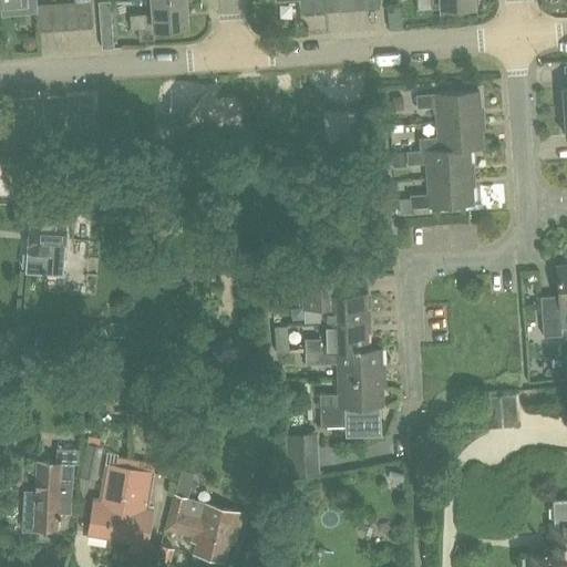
[(64,1),(66,29),(80,28),(78,0),(76,0),(64,1)]
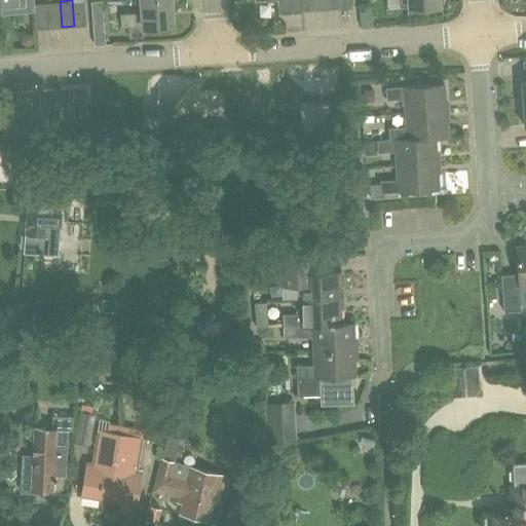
[(76,0),(72,0),(72,1),(74,26),(85,25),(83,0),(76,0)]
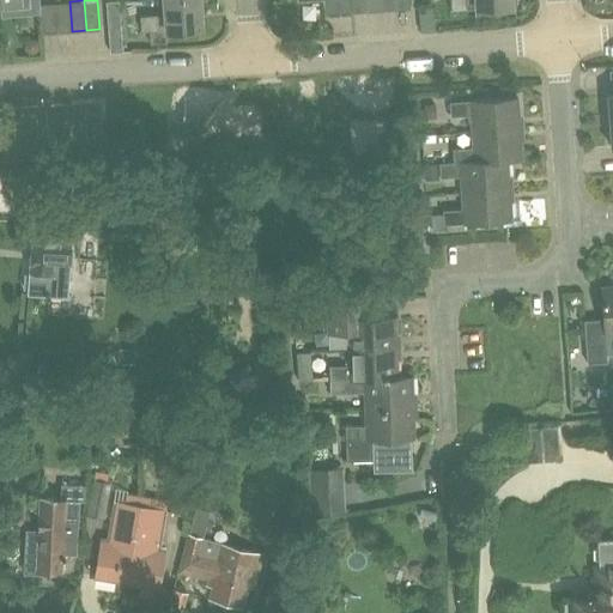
[(141,16),(143,30),(167,29),(202,26),(200,0),(164,0),(165,14),(141,16)]
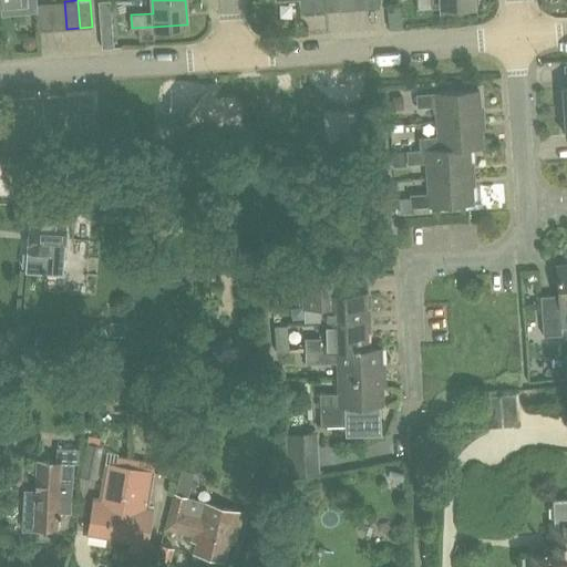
[(300,0),(302,13),(305,13),(305,11),(327,10),(326,0),(300,0)]
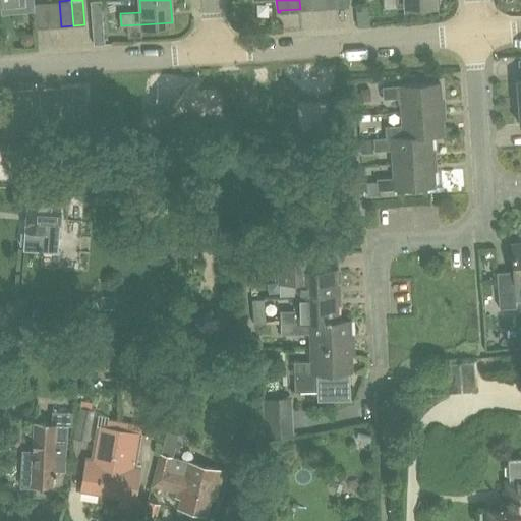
[(299,0),(300,9),(302,9),(312,9),(311,0),(299,0)]
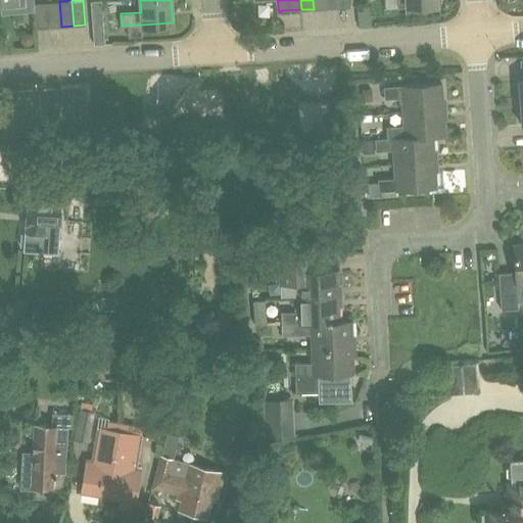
[(313,0),(314,9),(326,8),(325,0),(313,0)]
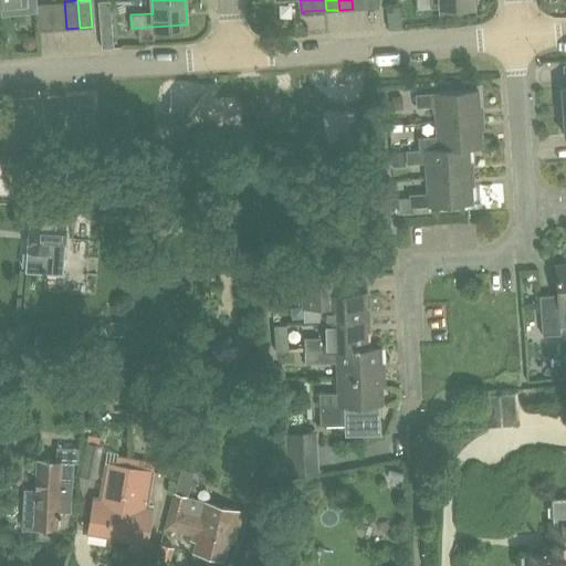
[(51,2),(53,29),(66,29),(64,1),(51,2)]
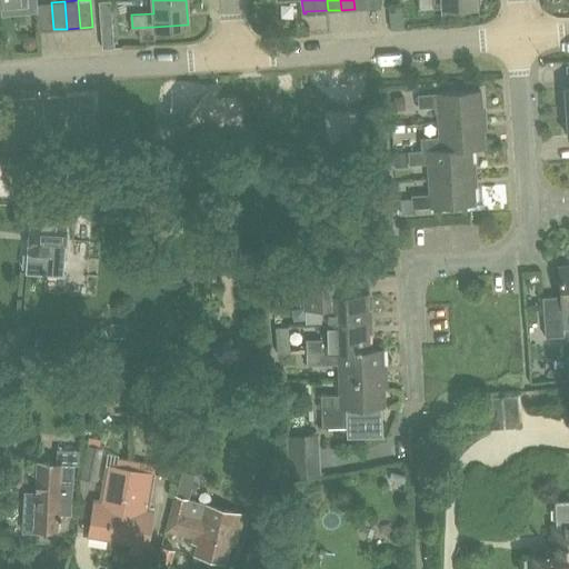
[(37,3),(39,30),(53,29),(51,2),(37,3)]
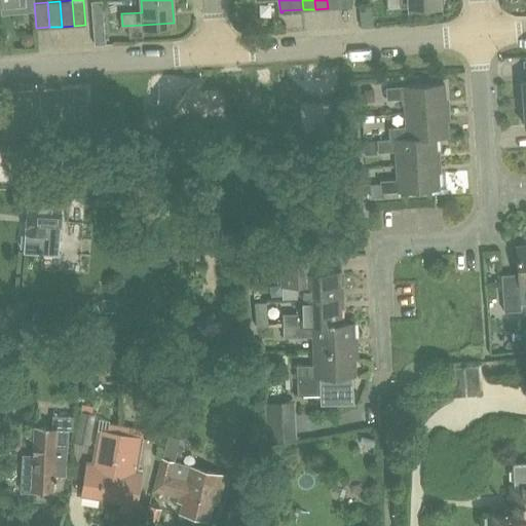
[(359,6),(361,27),(373,25),(371,5),(359,6)]
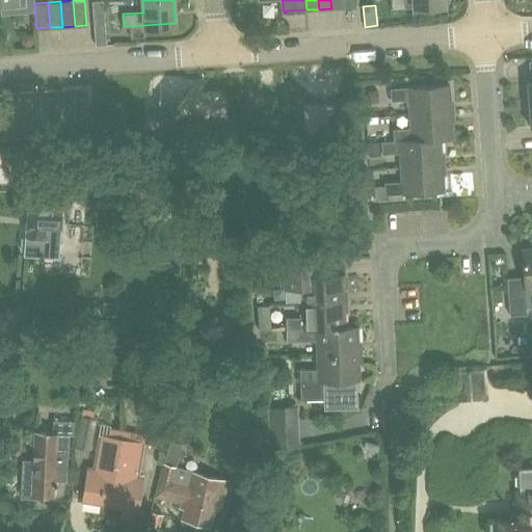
[(104,22),(94,23),(95,46),(106,45),(104,22)]
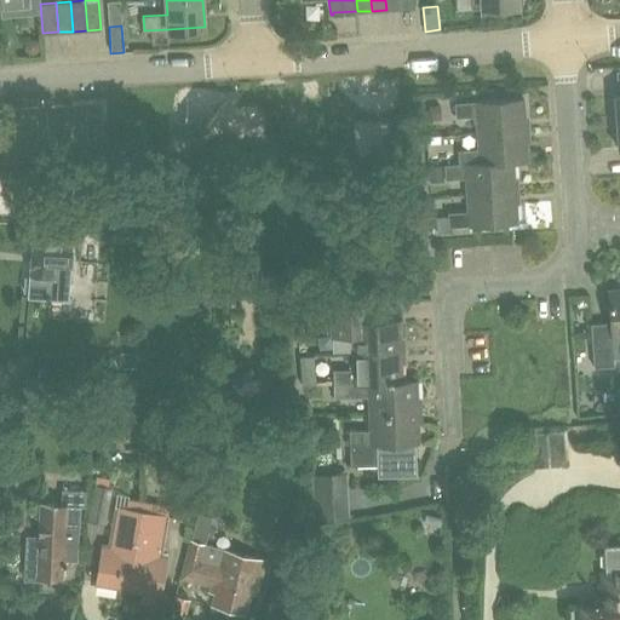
[(478,132),(527,128),(524,98),(457,103),(457,116),(477,115),(478,132)]
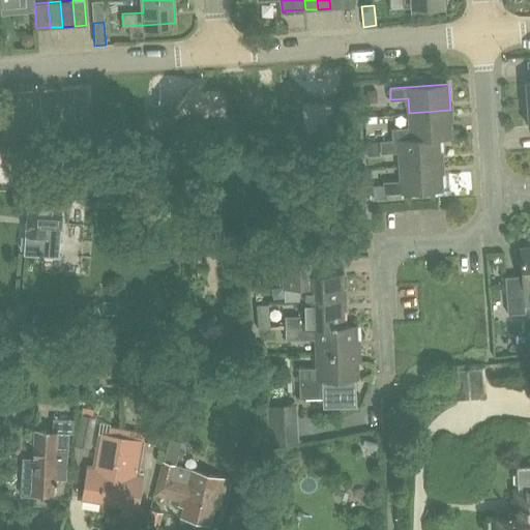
[(366,90),(367,101),(376,101),(375,90),(366,90)]
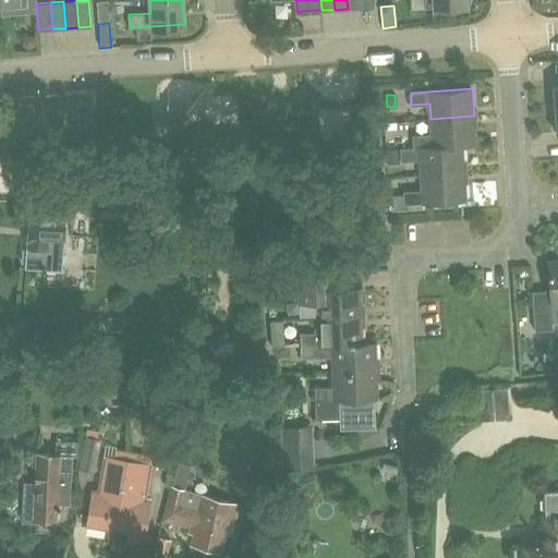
[(413,135),(414,147),(463,144),(463,145),(476,144),(474,116),(431,119),(432,134),(413,135)]
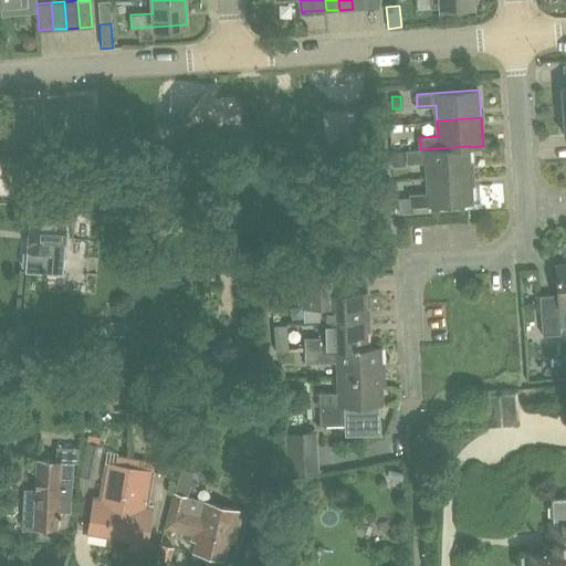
[(103,145),(103,154),(113,153),(112,145),(103,145)]
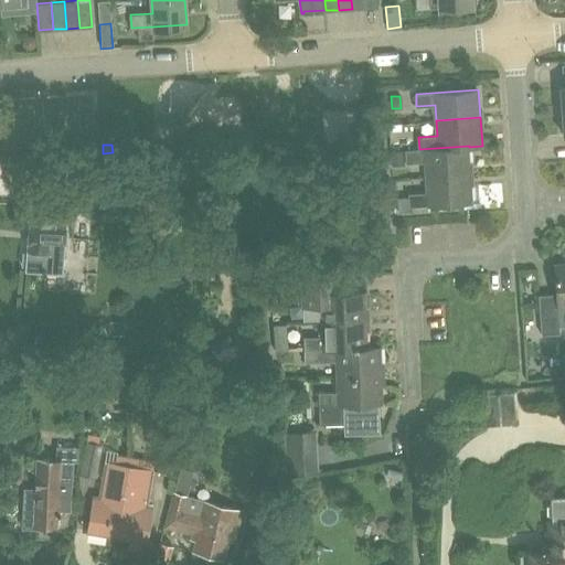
[(469,146),(419,149),(406,150),(407,162),(425,161),(426,177),(470,173),(469,147),(469,146)]
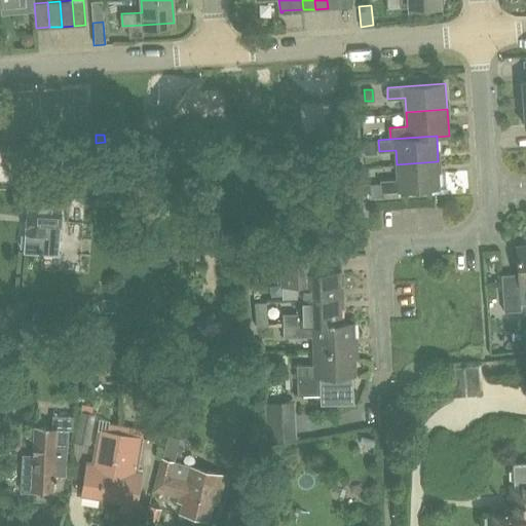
[(365,140),(365,153),(376,153),(375,140),(365,140)]
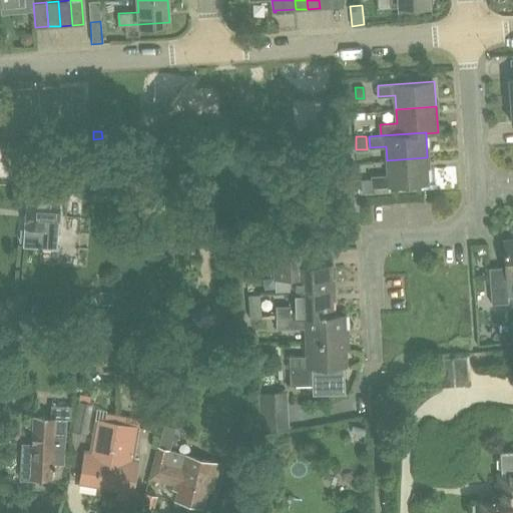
[(362,179),(363,192),(376,192),(375,187),(389,186),(429,183),(427,157),(387,160),(388,174),(372,175),(372,178),(362,179)]
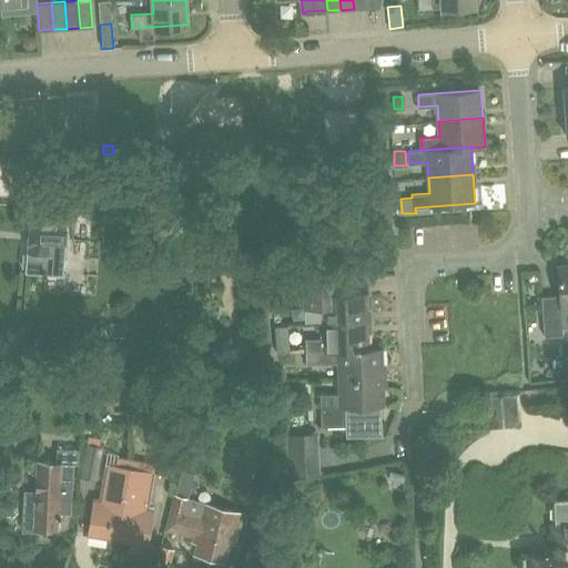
[(47,273),(63,274),(66,242),(69,204),(57,203),(58,194),(41,193),(41,203),(32,202),(28,254),(23,254),(22,266),(27,267),(27,271),(47,273)]
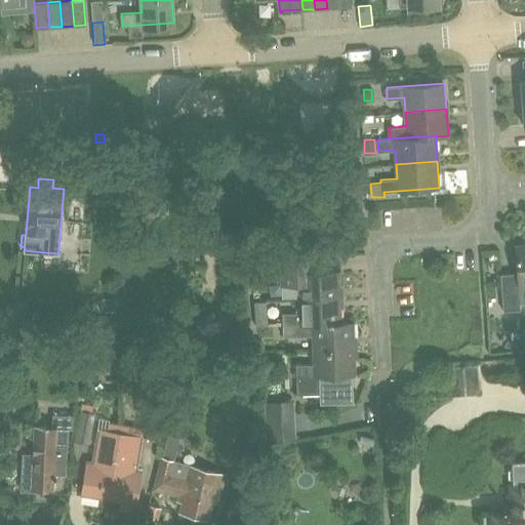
[(524,244),(516,245),(518,272),(500,273),(503,311),(521,309),(520,304),(524,303),(524,244)]
